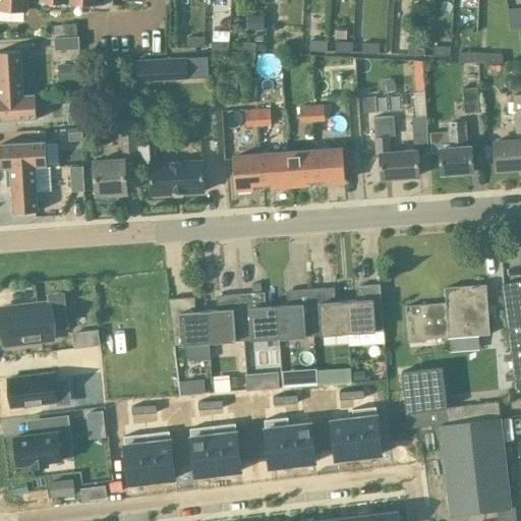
[(0,0),(0,8),(29,10),(29,0),(40,0),(99,3),(99,0),(0,0)]
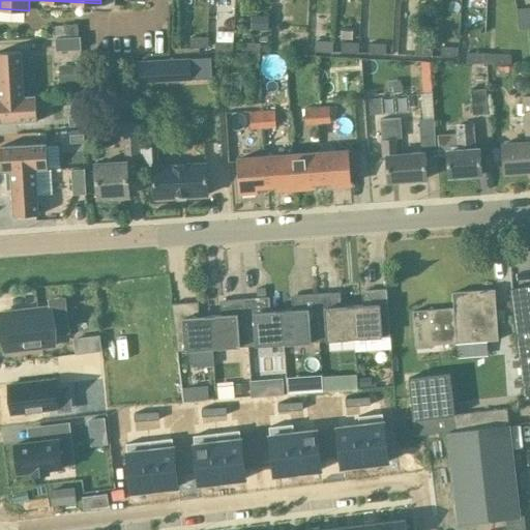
[(529,28),(529,7),(517,9),(519,30),(529,28)]
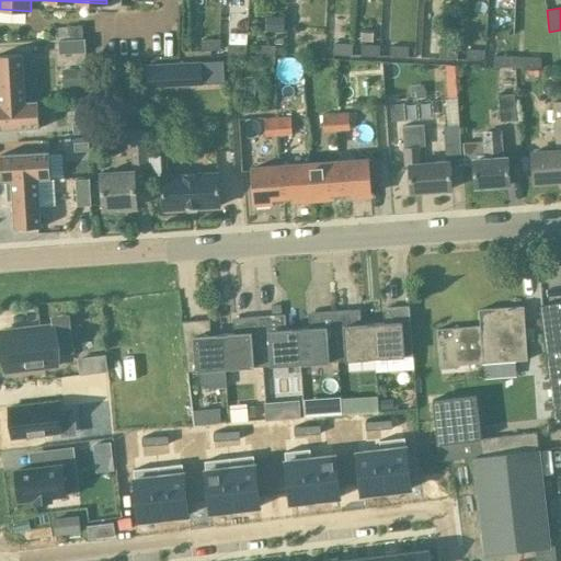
[(284,33),(285,16),(267,15),(266,32),(284,33)]
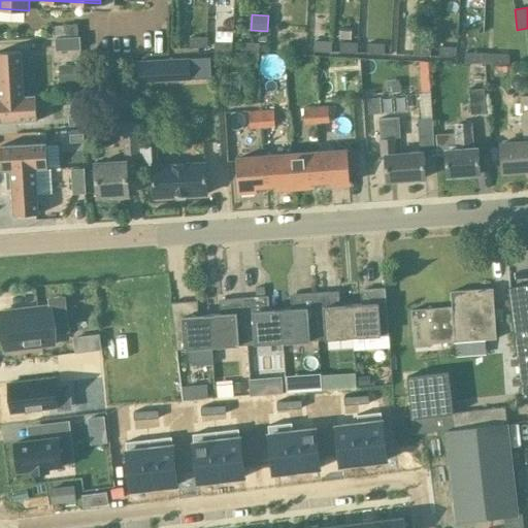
[(77,22),(53,27),(55,37),(79,32),(77,22)]
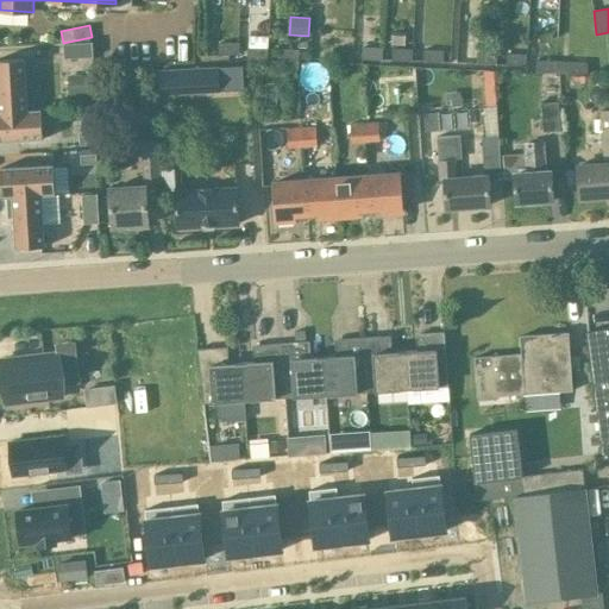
[(406,45),(407,35),(391,33),(391,45),(406,45)]
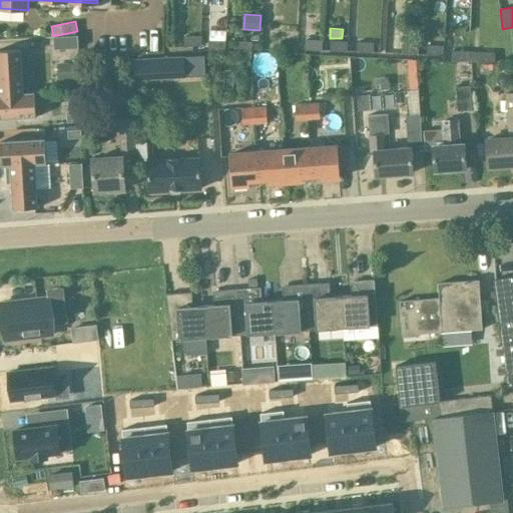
[(54,49),(78,48),(77,35),(53,37),(54,49)]
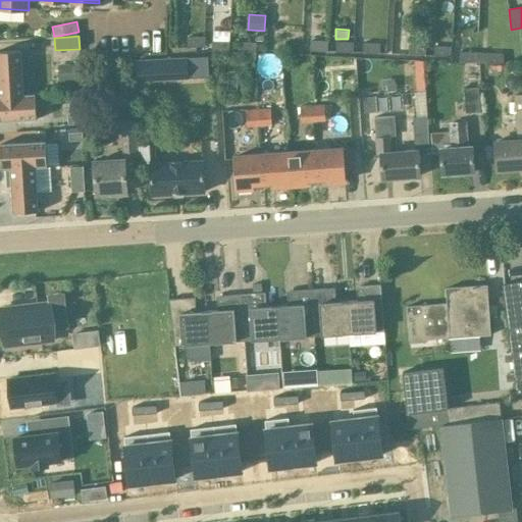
[(188,40),(188,49),(205,49),(204,39),(188,40)]
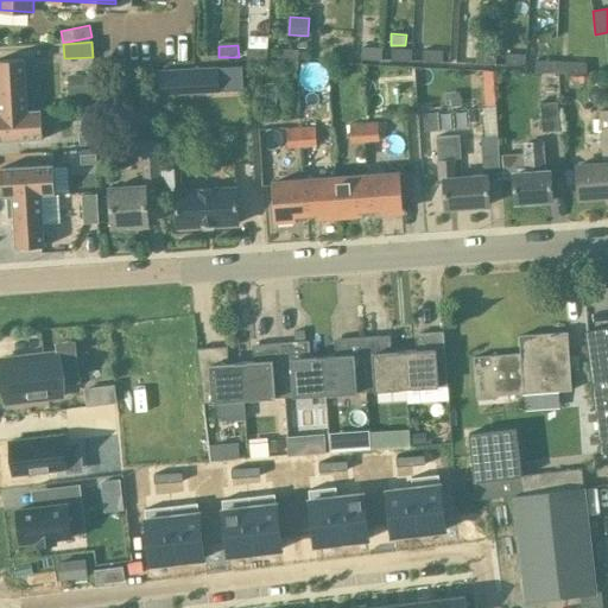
[(248,49),(248,59),(267,61),(268,50),(248,49)]
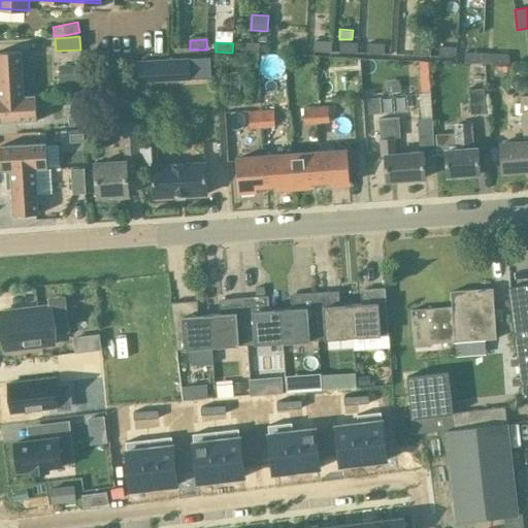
[(242,43),(241,54),(259,55),(260,44),(242,43)]
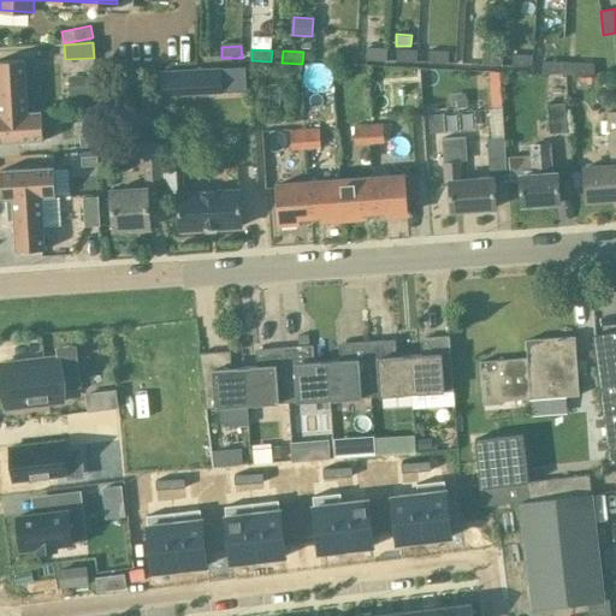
[(368,51),(368,63),(388,63),(389,52),(368,51)]
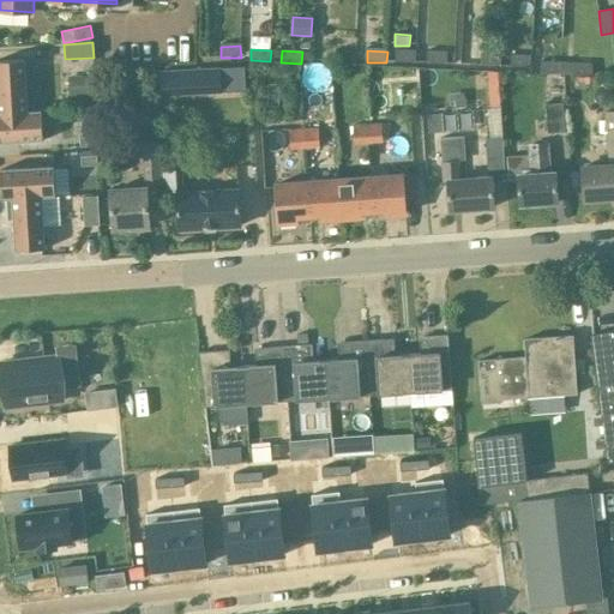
[(397,52),(397,64),(416,64),(417,53),(409,52),(397,52)]
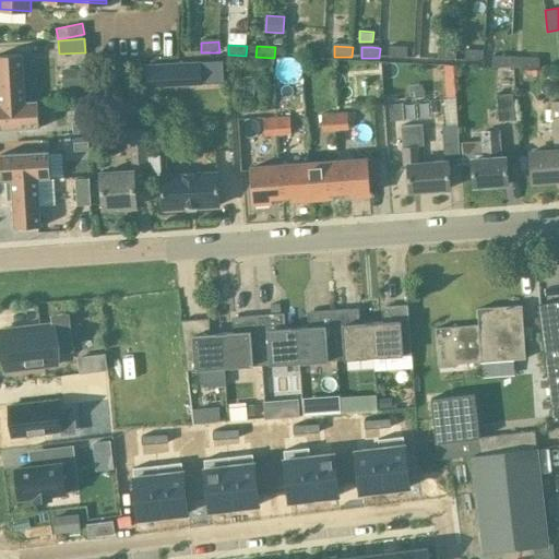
[(306,48),(306,59),(324,60),(324,49),(306,48)]
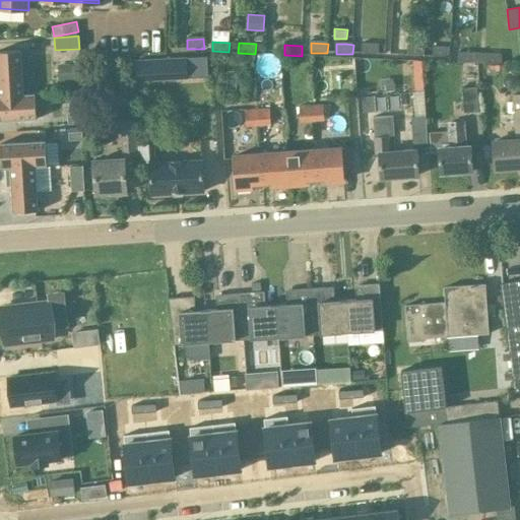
[(363,45),(362,55),(379,55),(379,46),(363,45)]
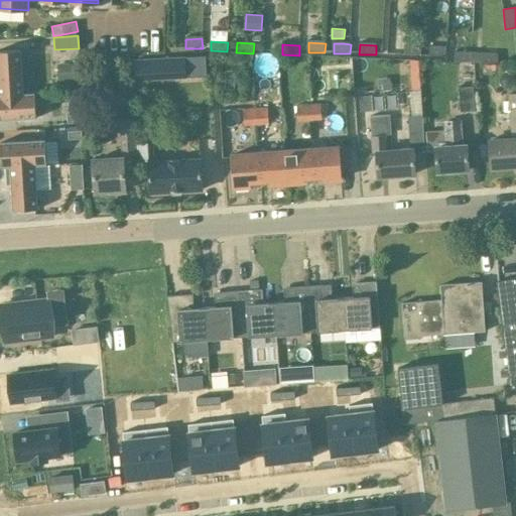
[(405,46),(404,55),(421,56),(421,46),(405,46)]
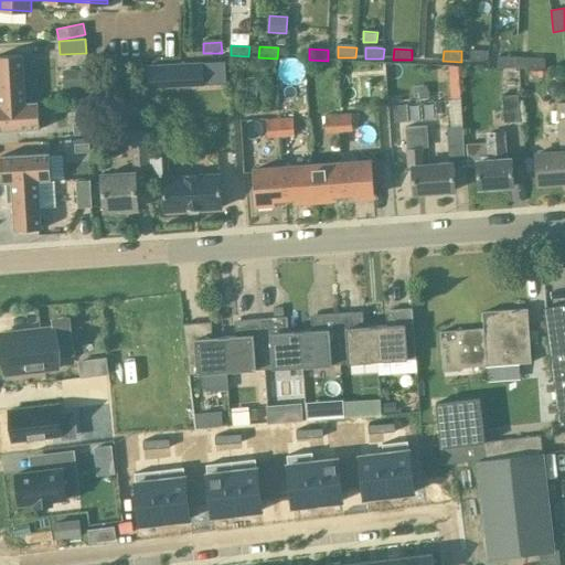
[(471,51),(471,62),(489,63),(490,52),(471,51)]
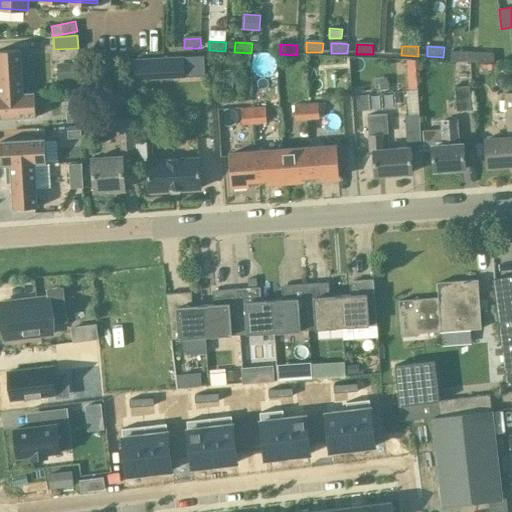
[(54,50),(55,79),(73,78),(72,49),(54,50)]
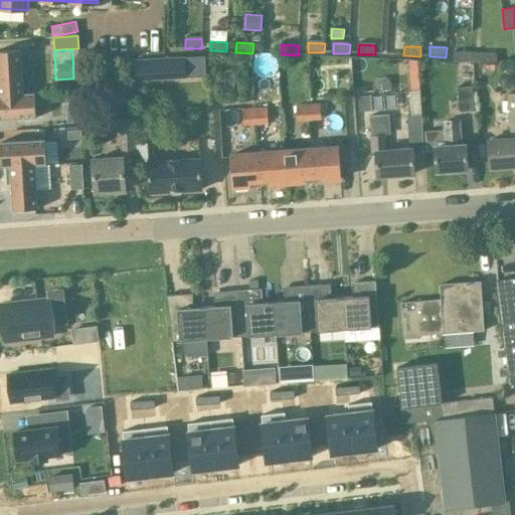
[(0,95),(23,95),(23,94),(21,50),(0,50),(0,95)]
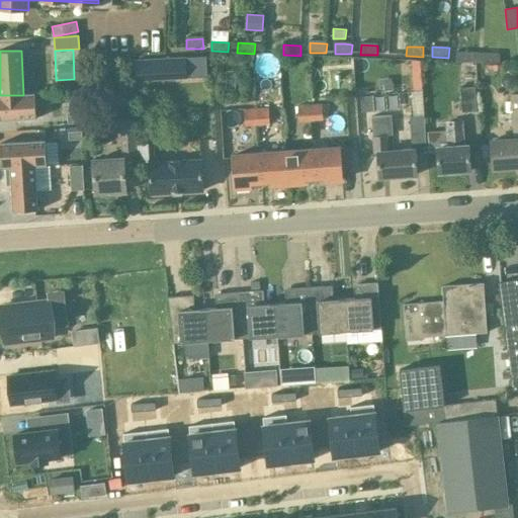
[(457,62),(477,63),(477,53),(457,53),(457,62)]
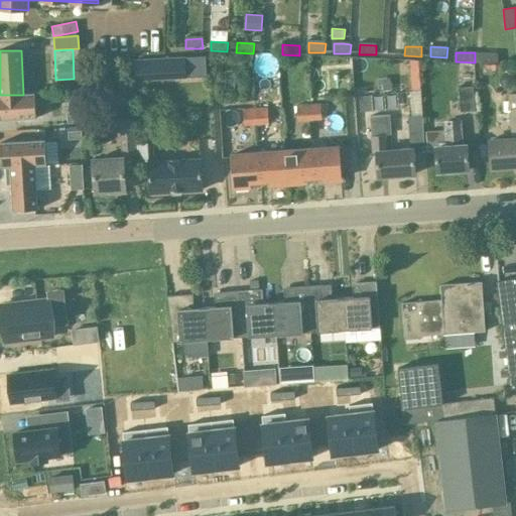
[(475,52),(475,62),(494,63),(494,53),(475,52)]
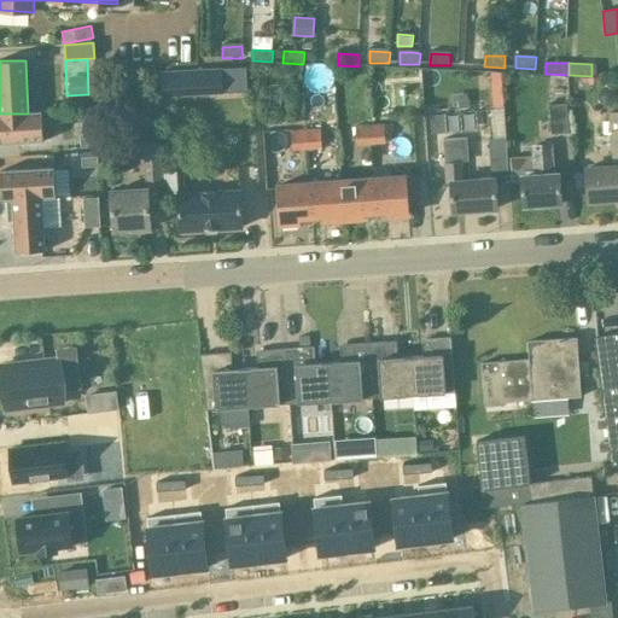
[(222,68),(162,71),(163,98),(223,94),(223,93),(248,92),(246,68),(222,69),(222,68)]
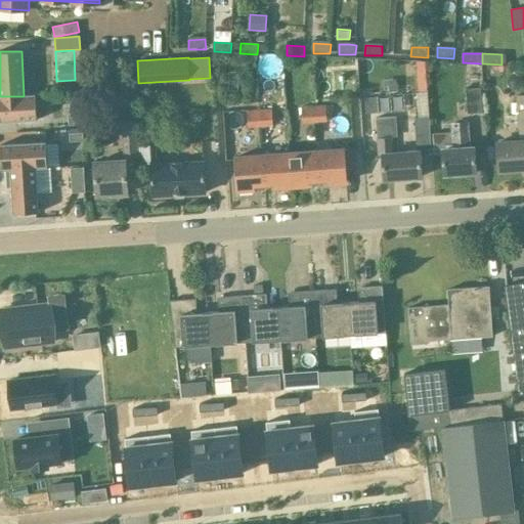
[(428,88),(426,60),(418,60),(419,89),(428,88)]
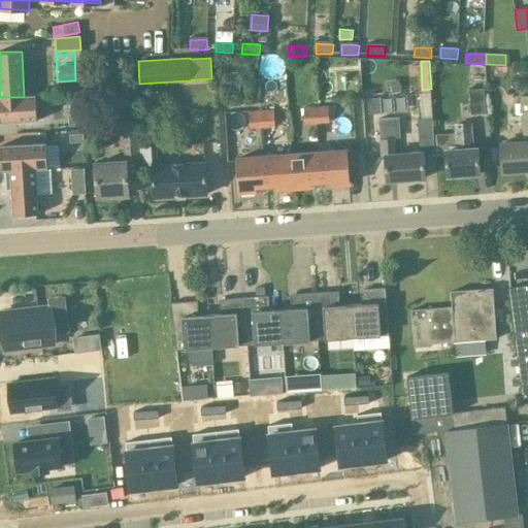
[(484,90),(470,90),(471,114),(485,114),(484,90)]
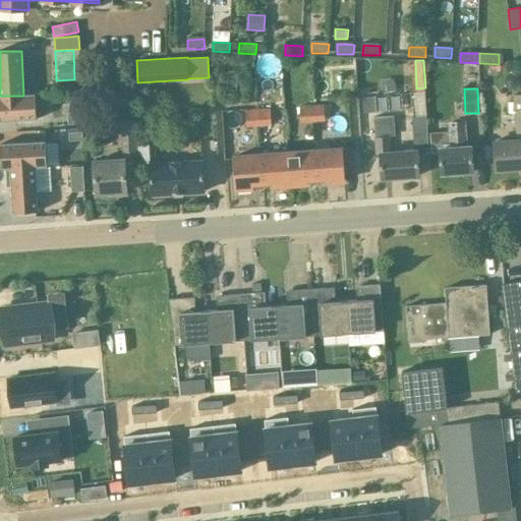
[(417,91),(416,113),(426,113),(427,91),(417,91)]
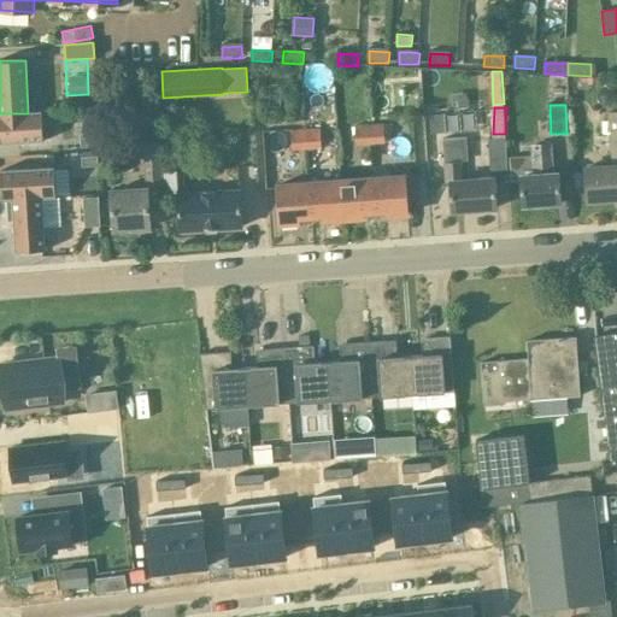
[(0,113),(0,144),(43,141),(42,111),(28,112),(28,113),(0,113)]
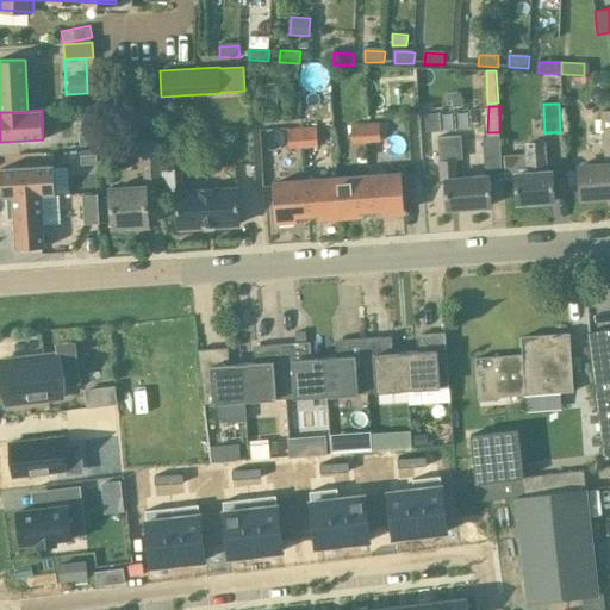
[(609,111),(602,112),(605,165),(579,166),(582,200),(609,198),(609,111)]
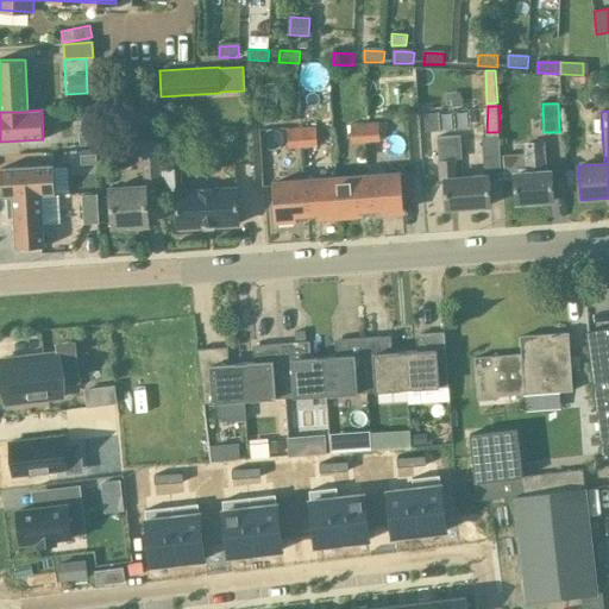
[(438,113),(425,114),(426,132),(439,131),(438,113)]
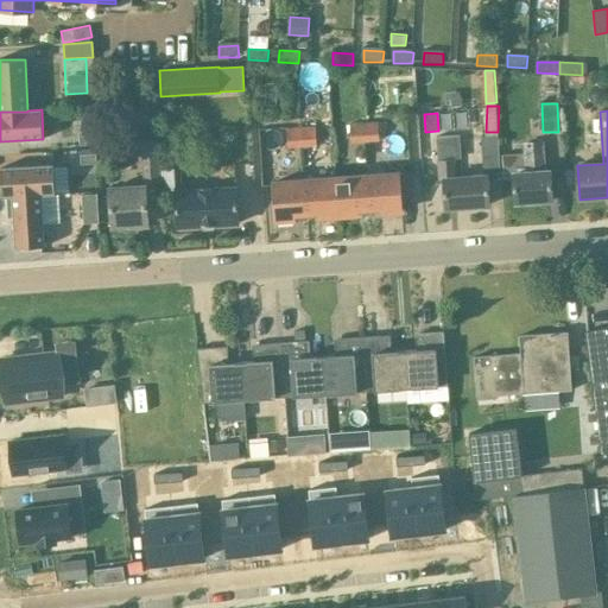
[(379,124),(365,125),(366,143),(380,141),(379,124)]
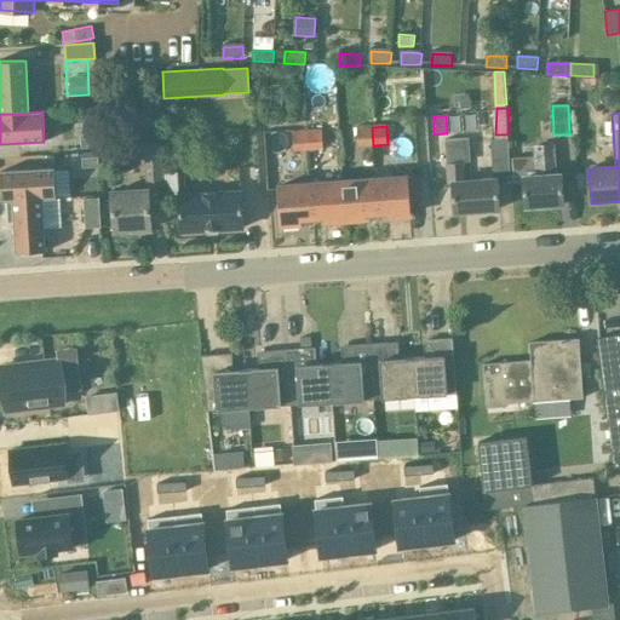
[(373,145),(372,127),(357,128),(359,147),(373,145)]
